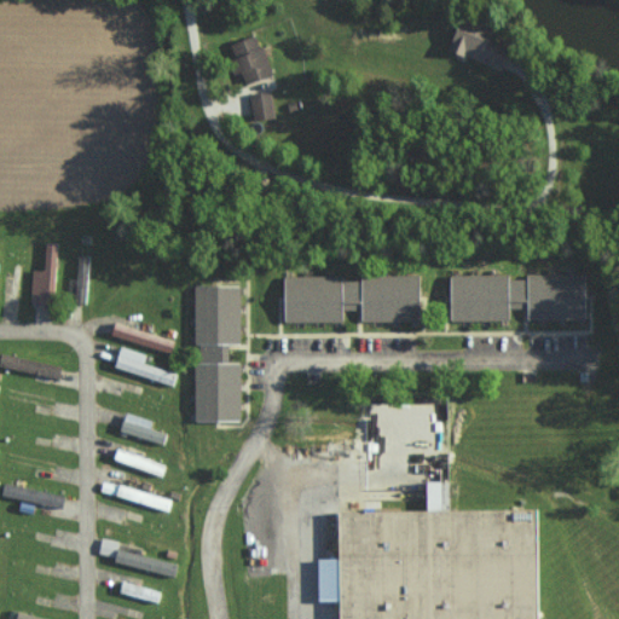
[(441,51),(460,57),(461,55),(495,68),(503,46),(486,40),(490,29),(455,16),(441,51)]
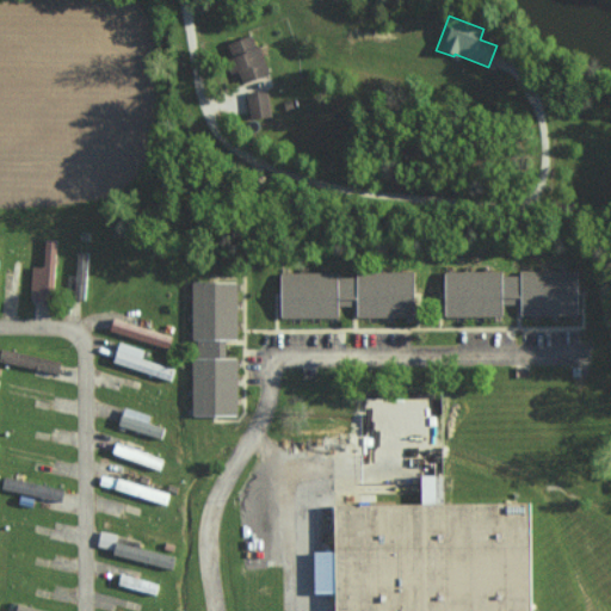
[(228,73),(235,72),(238,81),(264,75),(254,35),(224,42),(228,57),(223,59),(228,73)]
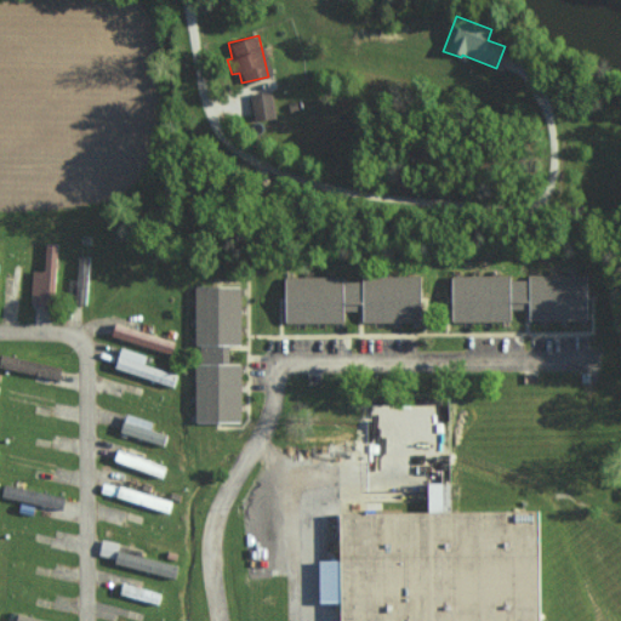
[(250,93),(251,120),(272,119),(271,92),(250,93)]
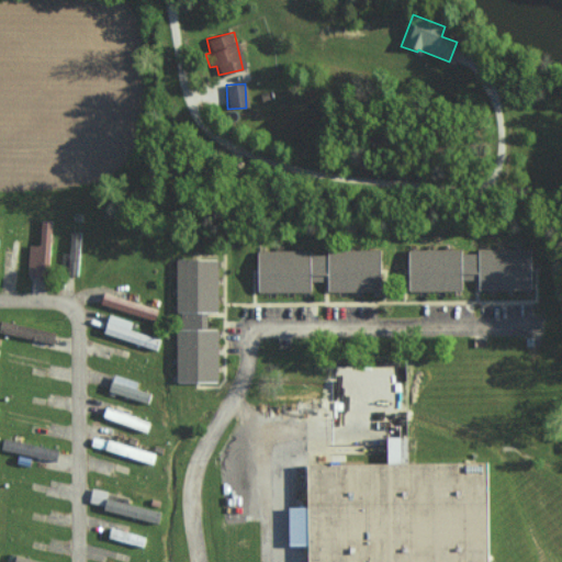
[(26,245),(25,274),(46,274),(47,220),(37,220),(36,245),(26,245)]
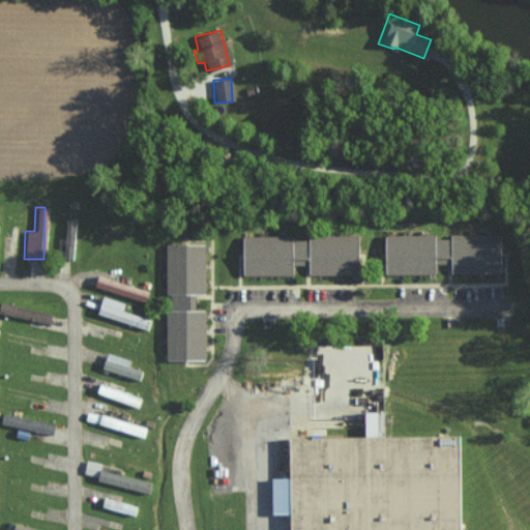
[(75,218),(63,217),(62,260),(74,260),(75,218)]
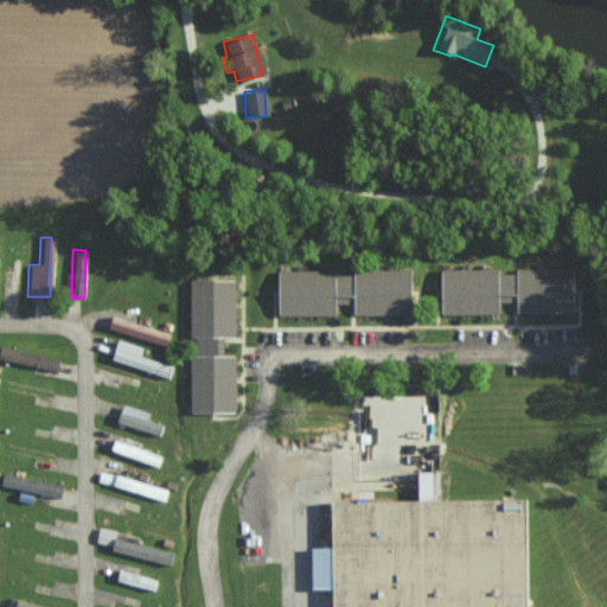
[(570,313),(570,268),(513,269),(513,270),(436,270),(438,314),(496,314),(496,304),(513,304),(513,313),(570,313)]
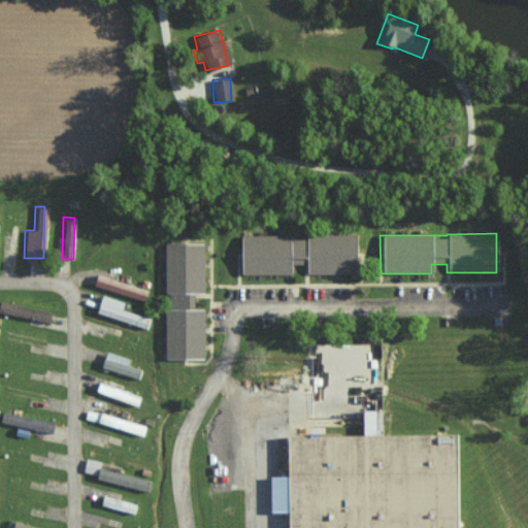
[(238,275),(289,274),(288,265),(305,264),(305,274),(342,274),(342,265),(353,265),(353,237),(289,238),(289,235),(238,235),(238,275)]
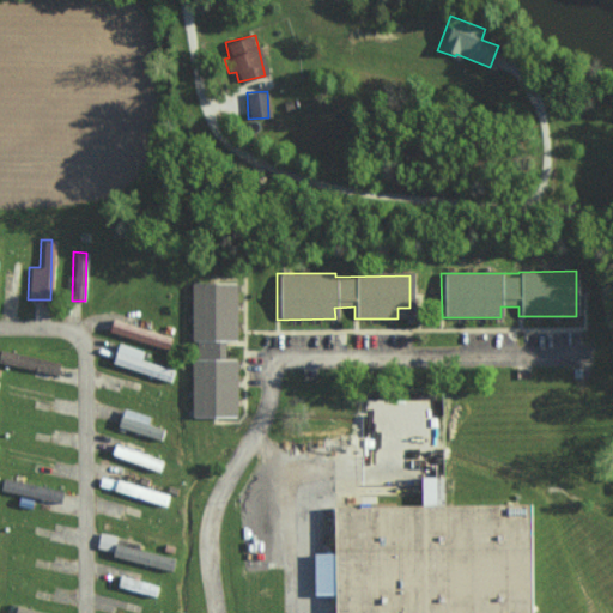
[(236,417),(236,359),(224,359),(224,340),(235,340),(236,283),(189,283),(189,341),(194,341),(194,360),(189,360),(189,417),(236,417)]
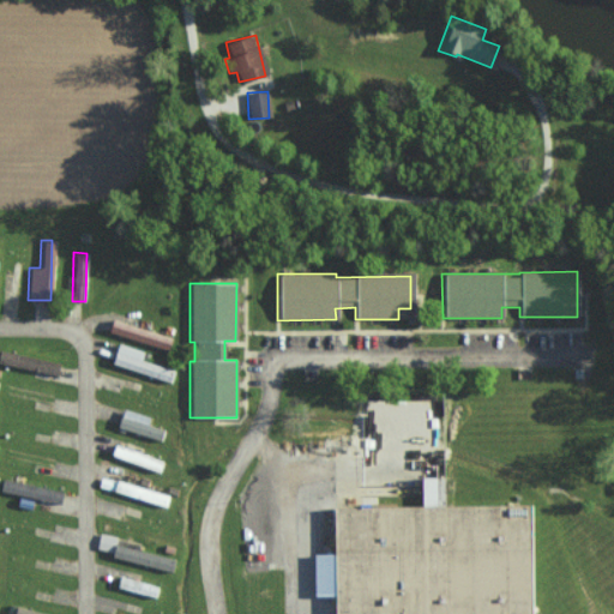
[(167,349),(170,336),(109,320),(106,332),(167,349)]
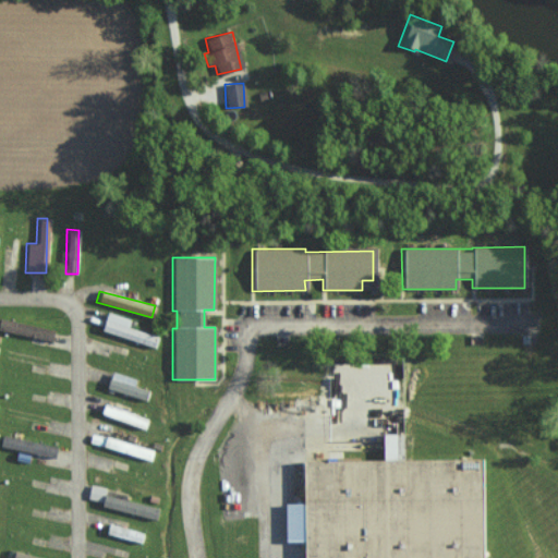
[(130,328),(133,319),(107,313),(101,332),(154,346),(157,336),(130,328)]
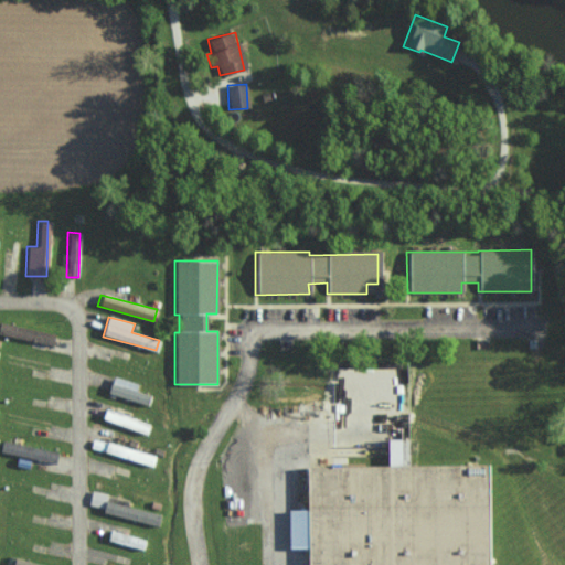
[(142,383),(118,376),(113,393),(152,405),(155,395),(140,391),(142,383)]
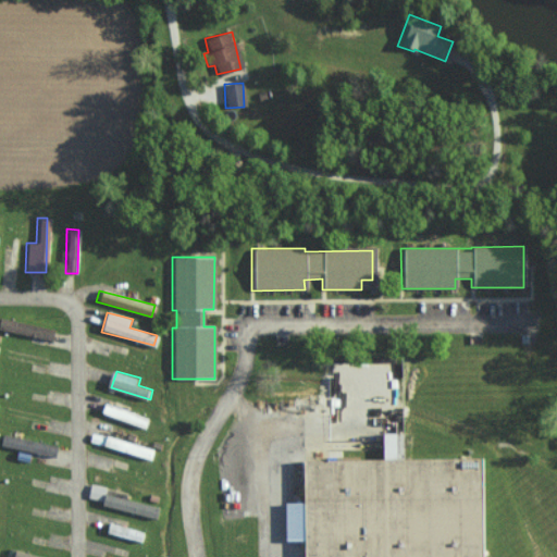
[(151,416),(120,408),(118,418),(149,425),(151,416)]
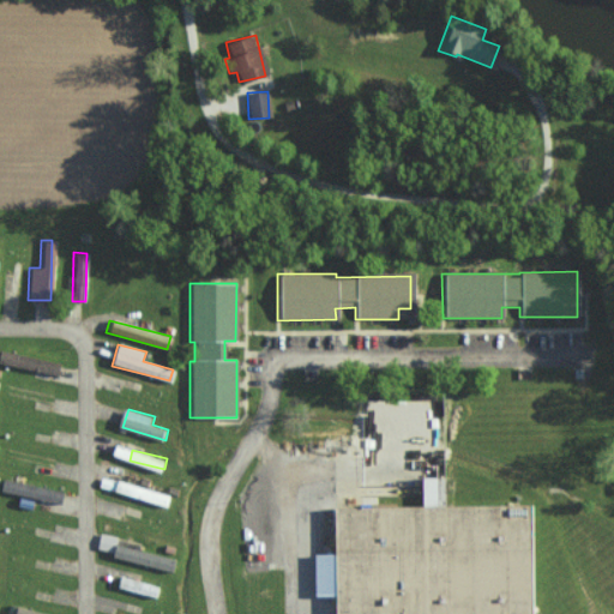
[(0,489),(65,505),(68,492),(4,476),(0,489)]
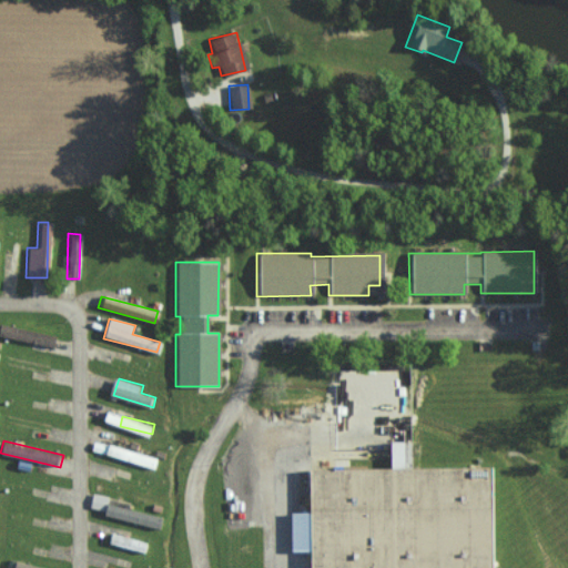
[(115,456),(158,467),(160,457),(119,446),(115,456)]
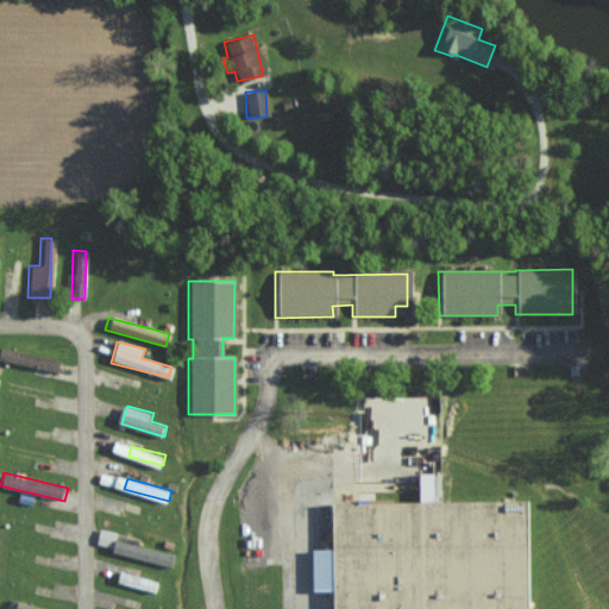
[(529,608),(528,502),(332,506),(332,608),(529,608)]
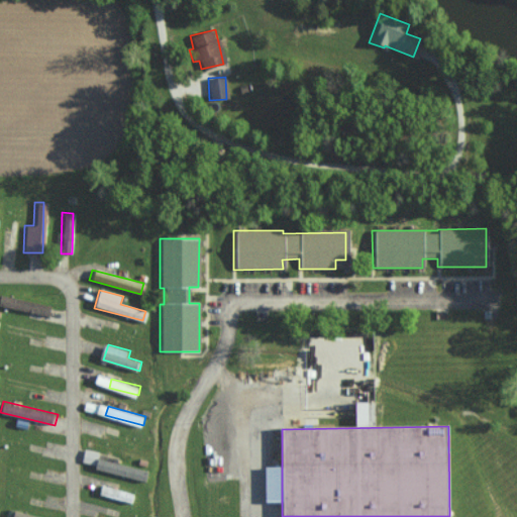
[(148,481),(151,470),(85,453),(83,464),(148,481)]
